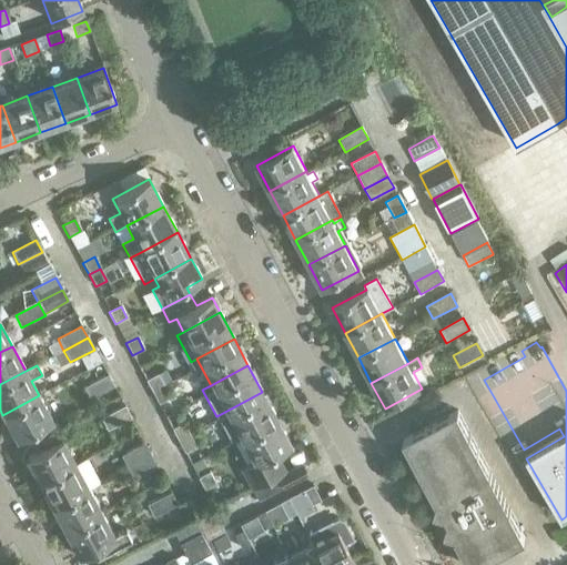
[(145,381),(152,393),(163,386),(158,374),(145,381)]
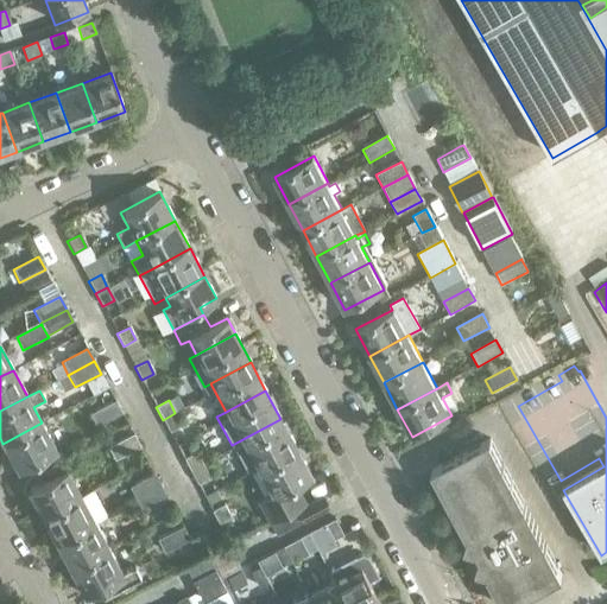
[(122,414),(115,401),(89,414),(96,427),(122,414)]
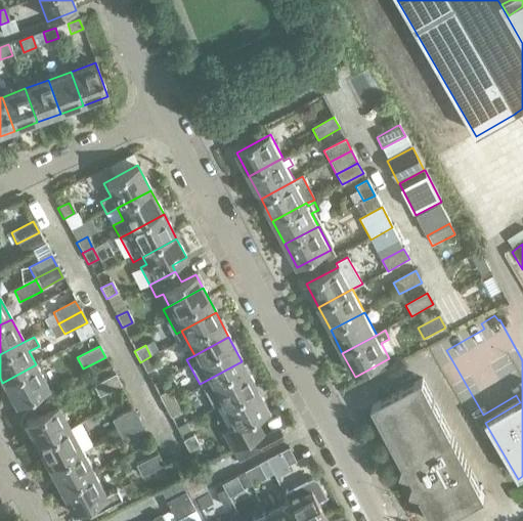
[(140,362),(146,373),(157,366),(150,356),(140,362)]
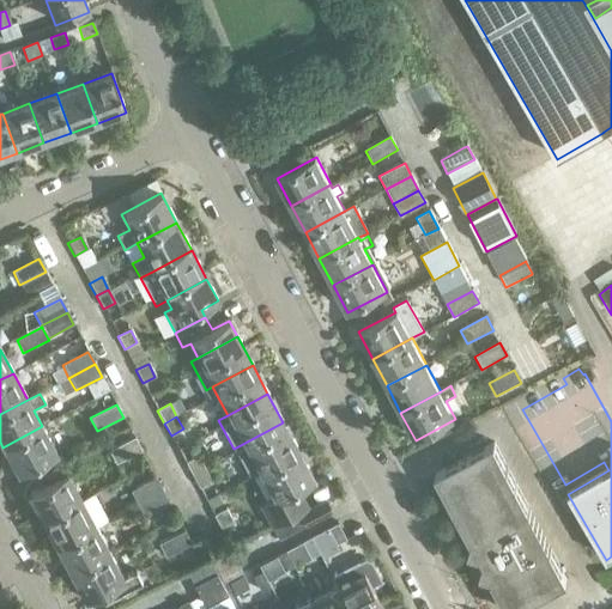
[(298,451),(283,422),(234,449),(249,477),(258,473),(298,451)]
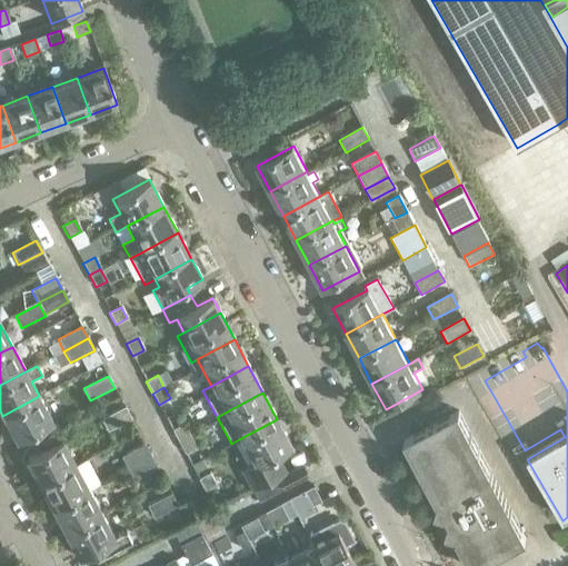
[(39,396),(2,416),(16,442),(52,421),(39,396)]
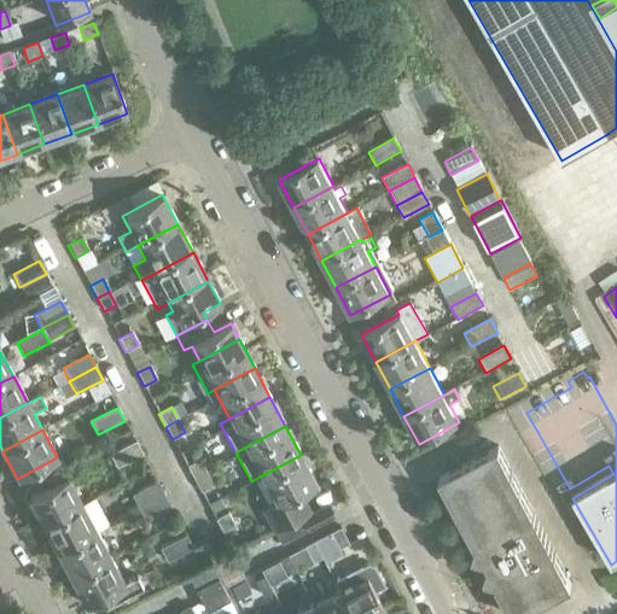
[(143,455),(135,442),(109,456),(116,468),(143,455)]
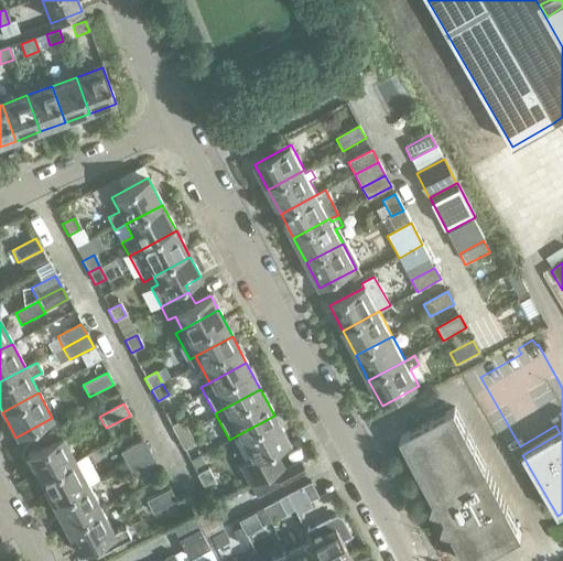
[(476,560),(521,537),(490,477),(454,410),(400,439),(433,500),(431,510),(440,514),(442,513),(445,520),(444,521),(441,531),(451,533),(464,560),(476,560)]
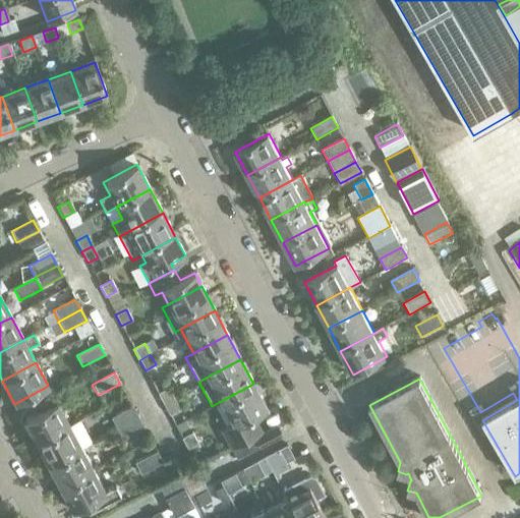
[(222,432),(232,450),(253,439),(263,434),(252,416),(267,408),(253,384),(219,402),(232,425),(222,432)]
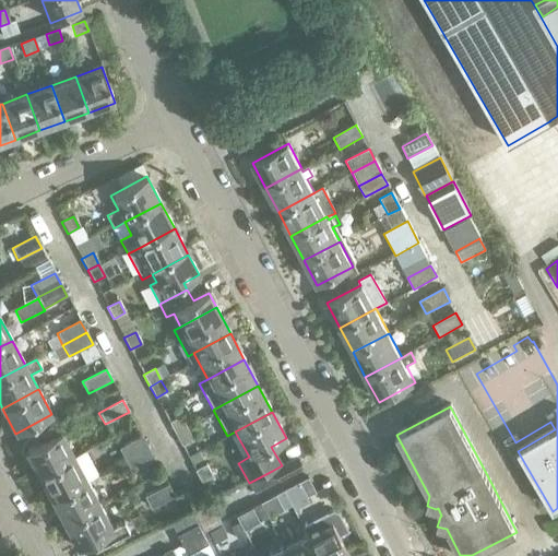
[(180,416),(168,423),(175,435),(186,428),(180,416)]
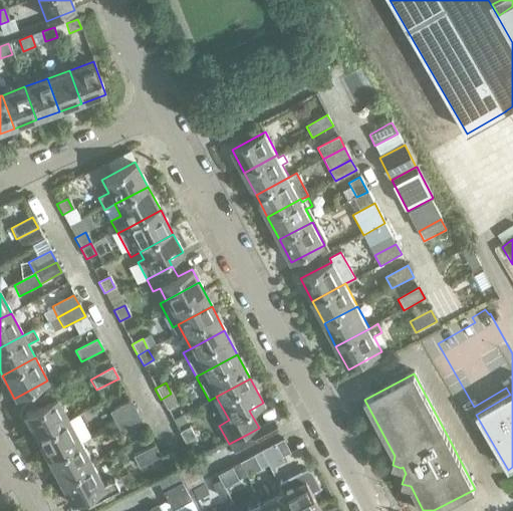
[(171,394),(161,400),(167,410),(177,405),(171,394)]
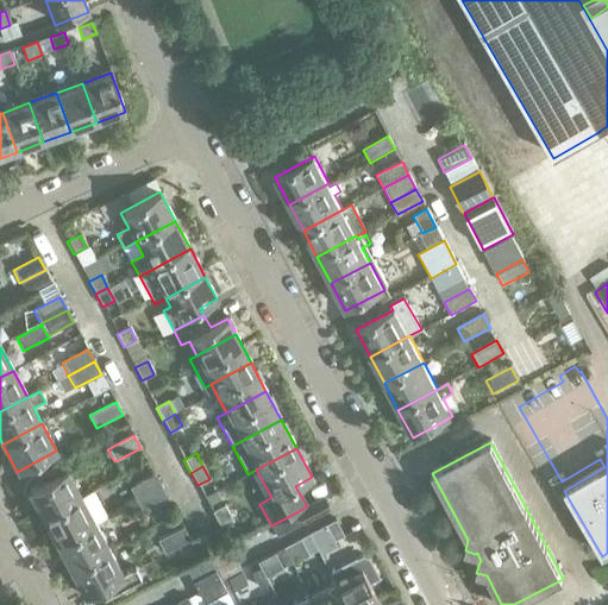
[(27,491),(42,518),(81,497),(67,471),(27,491)]
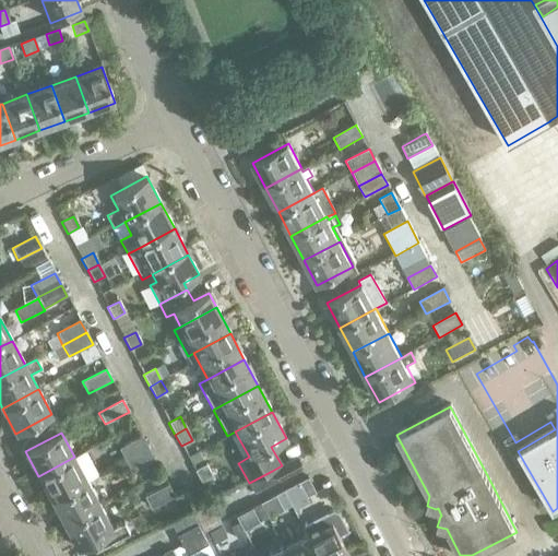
[(149,449),(142,437),(118,450),(125,461),(149,449)]
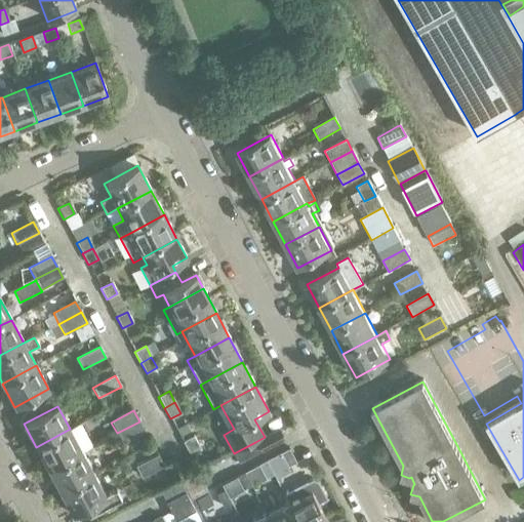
[(139,422),(117,433),(123,444),(145,433),(139,422)]
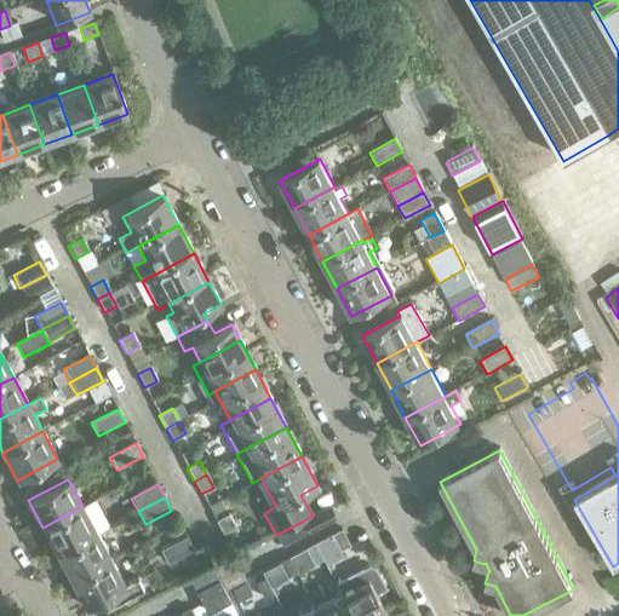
[(57,554),(96,533),(107,528),(92,501),(82,506),(43,528),(57,554)]
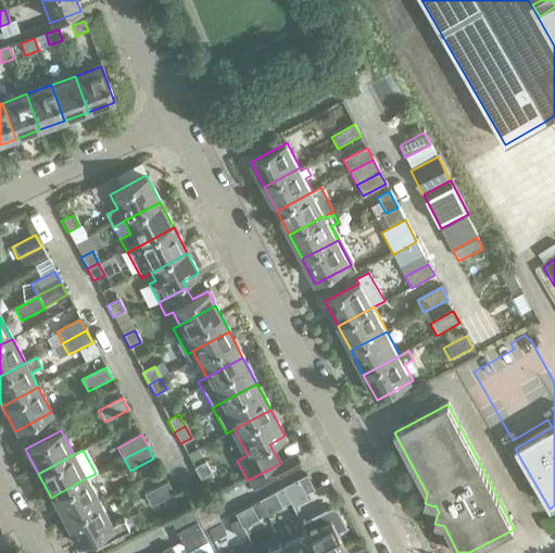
[(270,468),(276,479),(300,466),(293,455),(280,463),(270,468)]
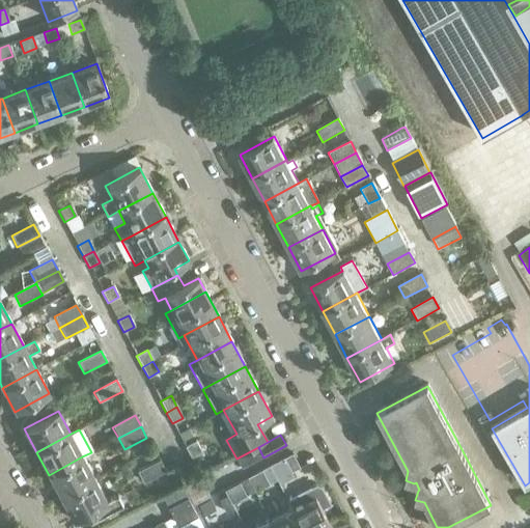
[(195,442),(185,447),(191,459),(201,453),(195,442)]
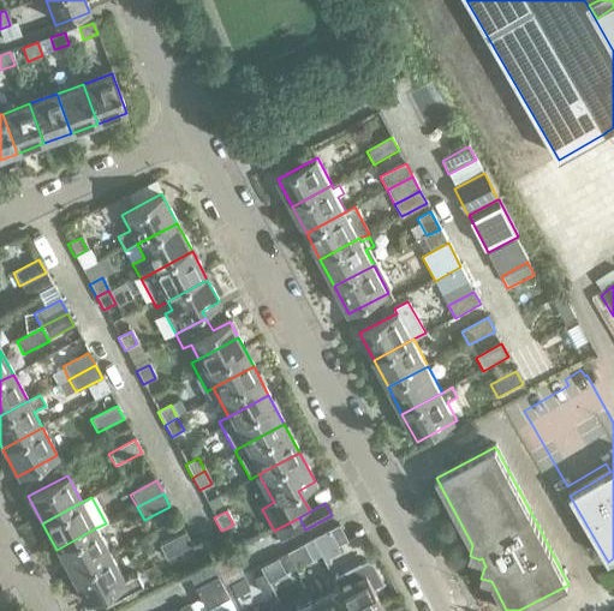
[(299,517),(274,531),(273,532),(279,544),(305,529),(299,517)]
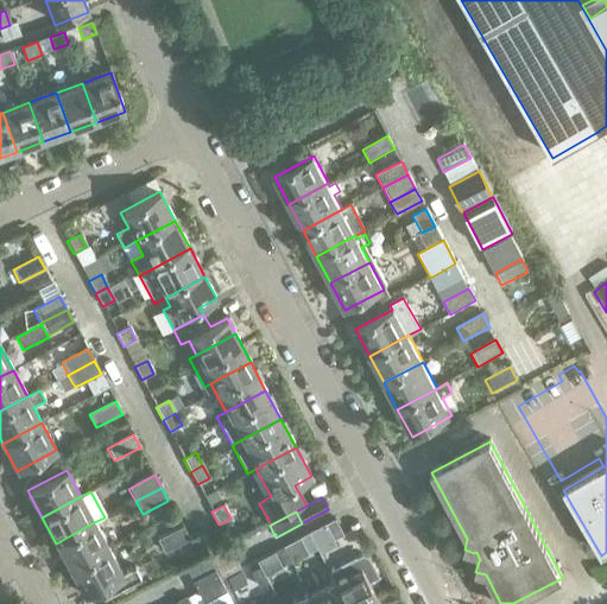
[(324,525),(333,540),(342,535),(334,520),(324,525)]
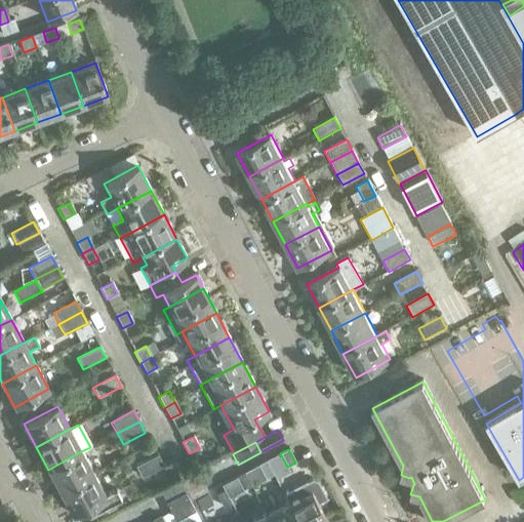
[(48,470),(61,492),(93,475),(81,451),(48,470)]
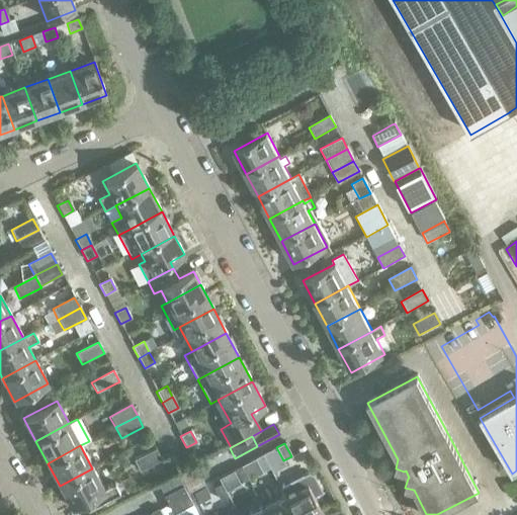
[(161,460),(155,449),(134,461),(140,471),(161,460)]
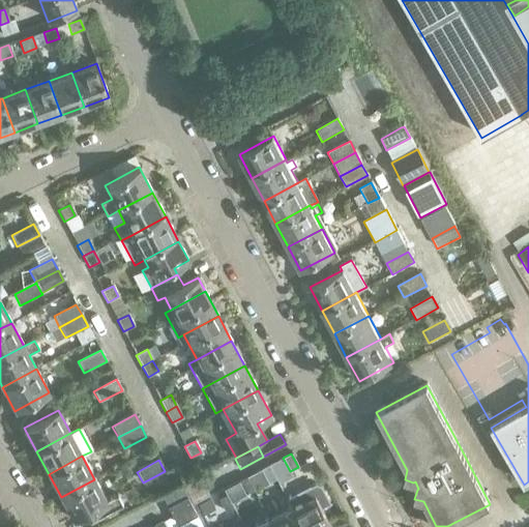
[(275,479),(268,466),(260,470),(268,484),(275,479)]
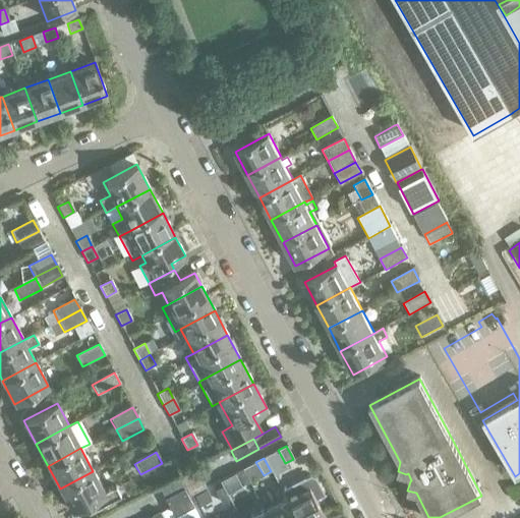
[(249,483),(242,469),(233,473),(241,487),(249,483)]
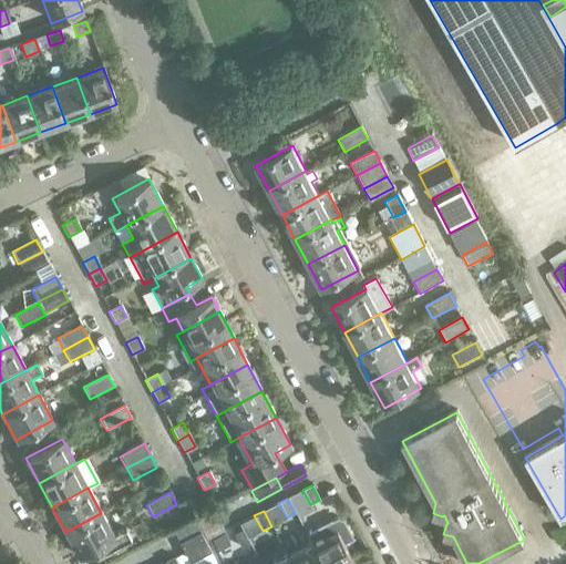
[(218,522),(213,512),(195,520),(201,530),(218,522)]
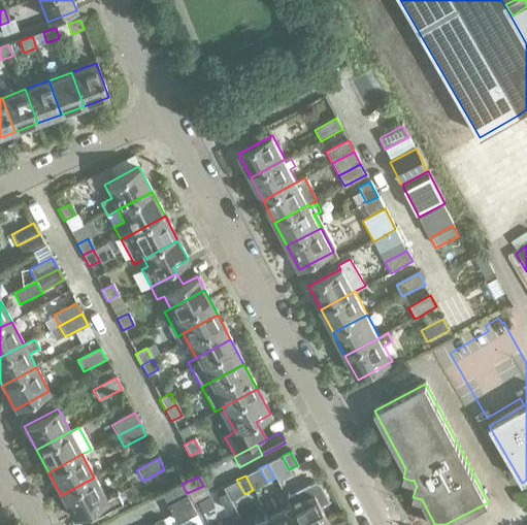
[(94,478),(61,495),(73,519),(86,512),(90,521),(122,504),(117,494),(106,499),(94,478)]
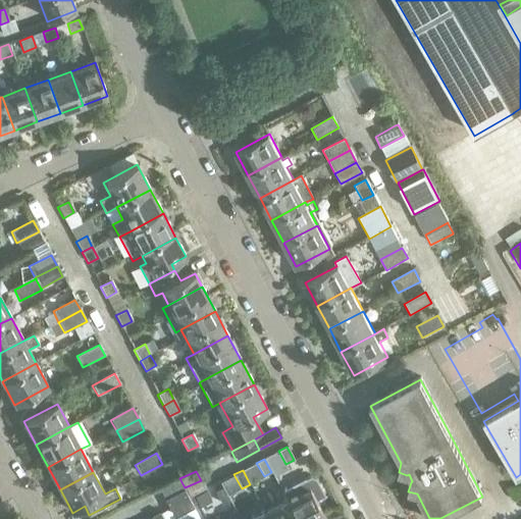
[(317,518),(322,516),(323,516),(315,502),(324,497),(315,479),(308,477),(280,491),(285,501),(295,518),(317,518)]
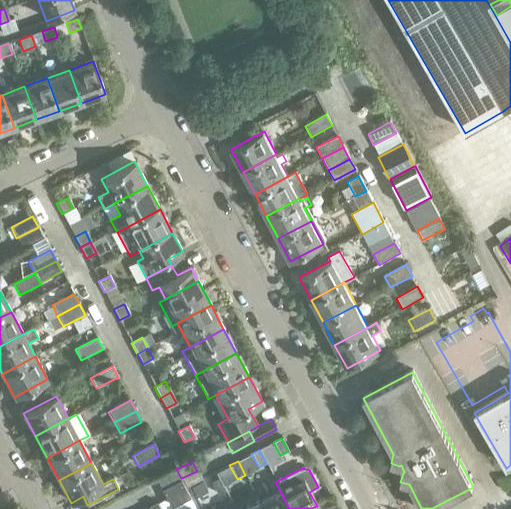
[(177,480),(172,471),(156,479),(161,488),(177,480)]
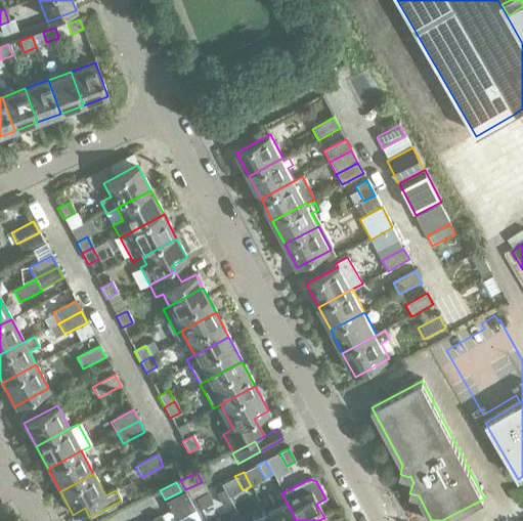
[(188,501),(206,491),(202,482),(184,491),(188,501)]
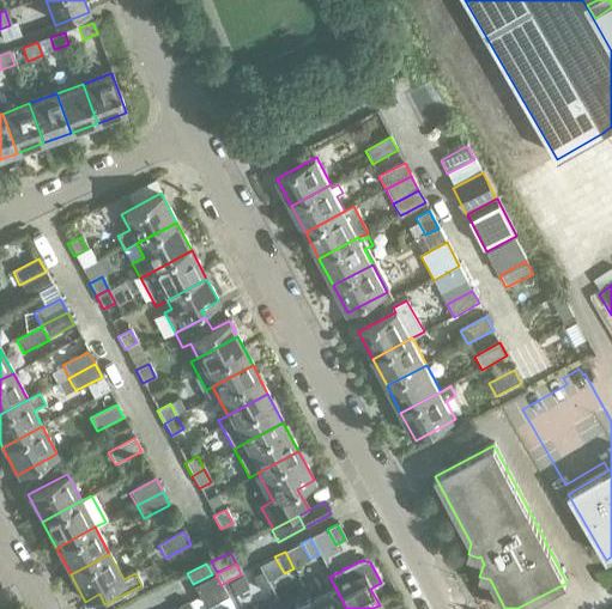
[(261,572),(253,577),(260,594),(271,589),(261,572)]
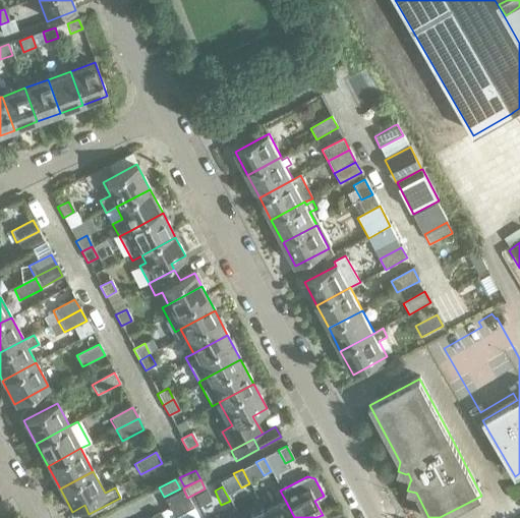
[(164,499),(169,508),(173,517),(192,508),(183,490),(164,499)]
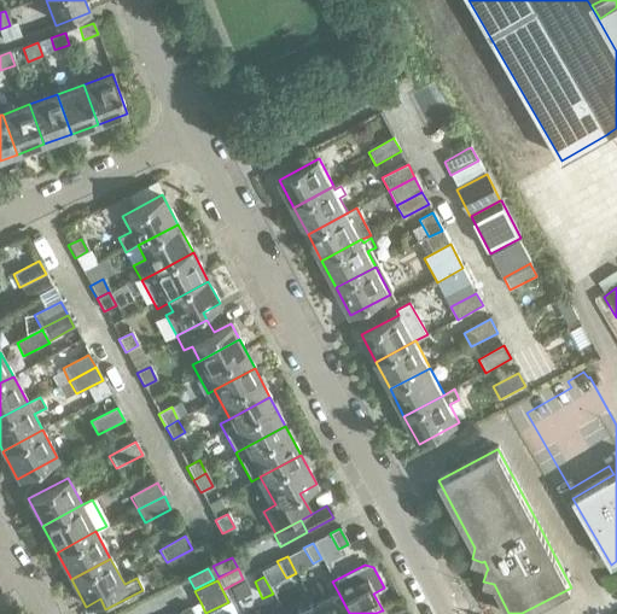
[(313,606),(316,613),(349,613),(338,592),(313,606)]
